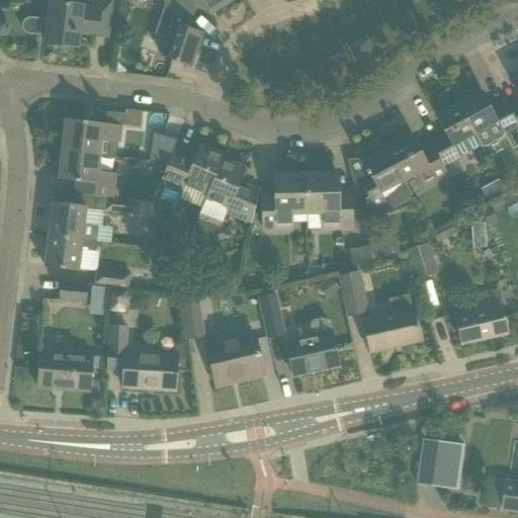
[(56,48),(65,50),(68,48),(77,49),(79,33),(107,36),(111,0),(92,0),(92,7),(50,2),(48,20),(30,18),(26,18),(23,21),(21,25),(22,29),(24,32),(28,34),(39,36),(39,34),(46,34),(45,45),(54,46),(56,48)]
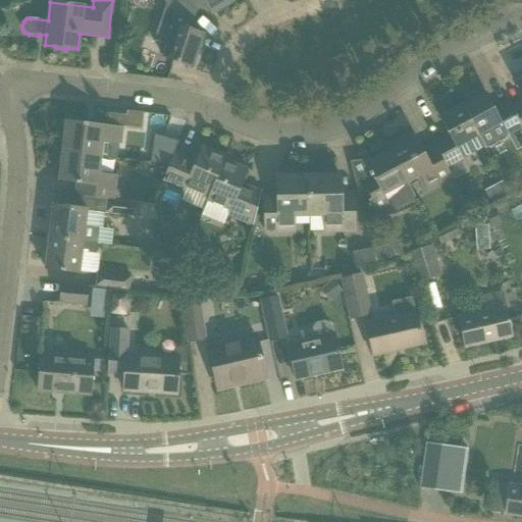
[(161,0),(166,4),(156,36),(167,39),(161,57),(192,67),(203,35),(191,31),(188,30),(190,24),(188,22),(197,12),(198,11),(185,0),(161,0)]
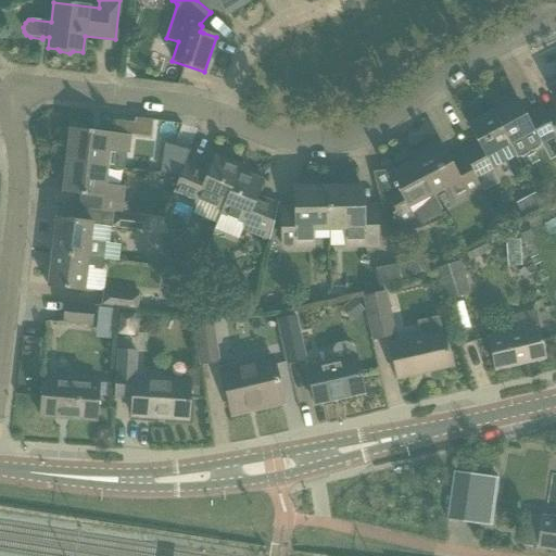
[(197,0),(211,12),(219,4),(225,14),(248,0),(197,0)]
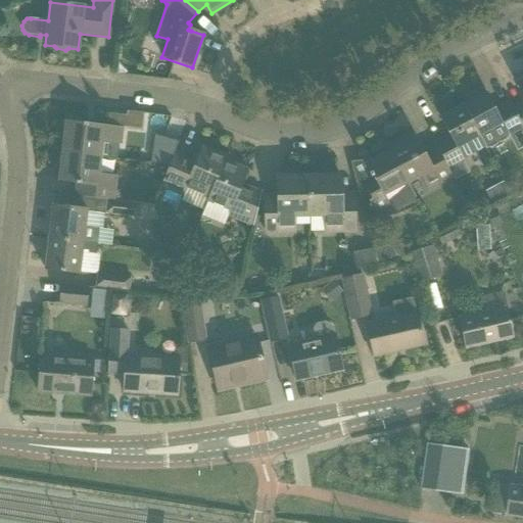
[(522,127),(522,79),(516,84),(522,97),(522,102),(513,108),(522,127)]
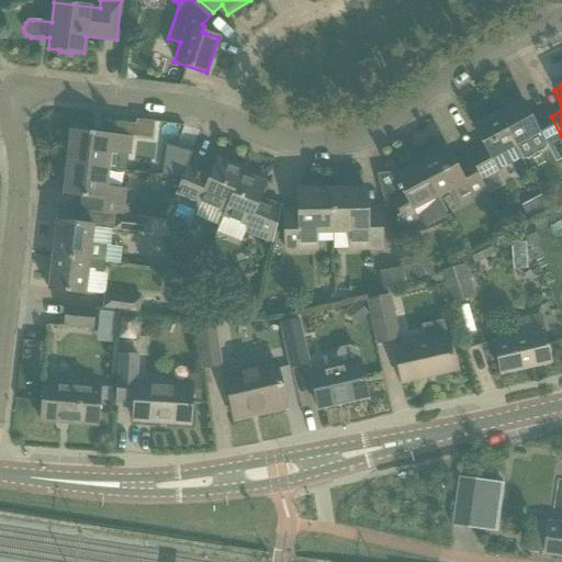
[(499,112),(497,113),(521,158),(523,160),(546,148),(546,147),(552,144),(561,137),(561,136),(551,116),(548,110),(532,119),(521,98),(513,102),(510,100),(499,107),(499,112)]
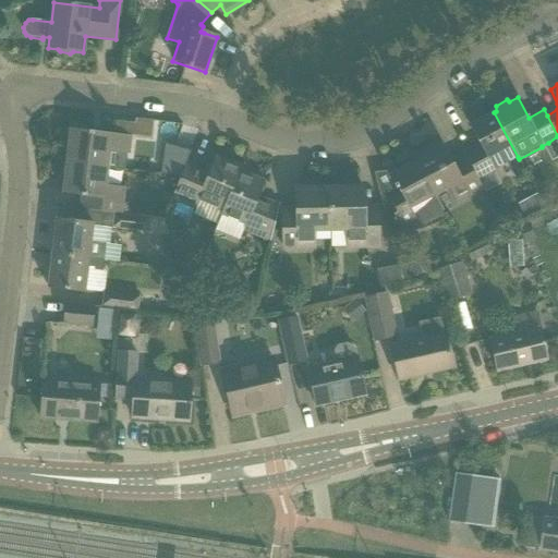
[(466,158),(478,180),(496,171),(495,169),(518,157),(494,112),(477,121),(476,119),(468,123),(478,145),(463,153),(466,158)]
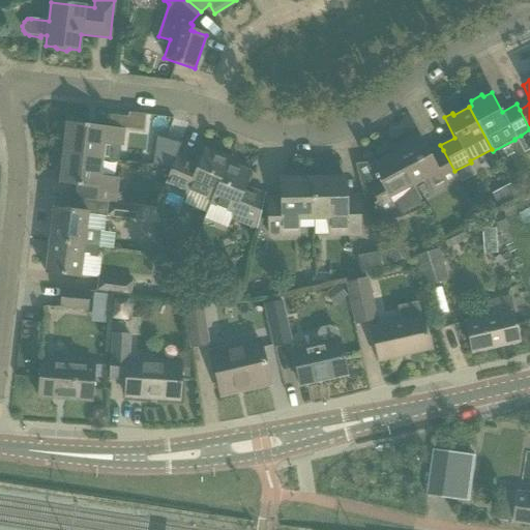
[(63,155),(104,160),(105,144),(123,146),(125,129),(124,129),(127,126),(128,117),(109,115),(107,127),(67,122),(63,155)]
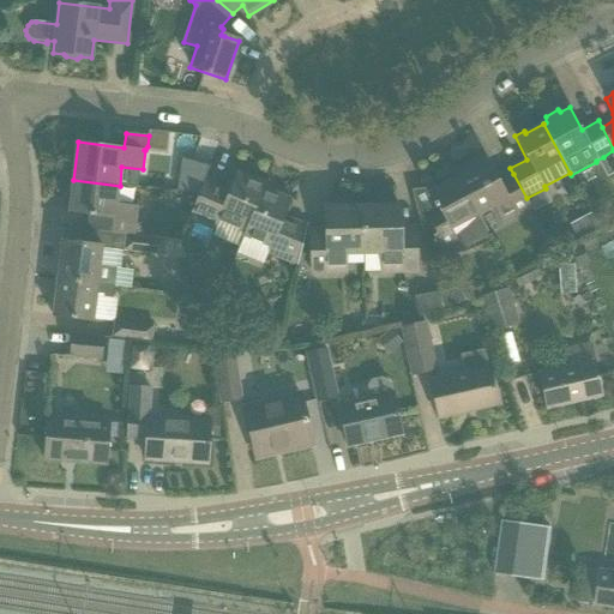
[(179,192),(198,194),(204,180),(209,167),(182,160),(180,182),(179,192)]
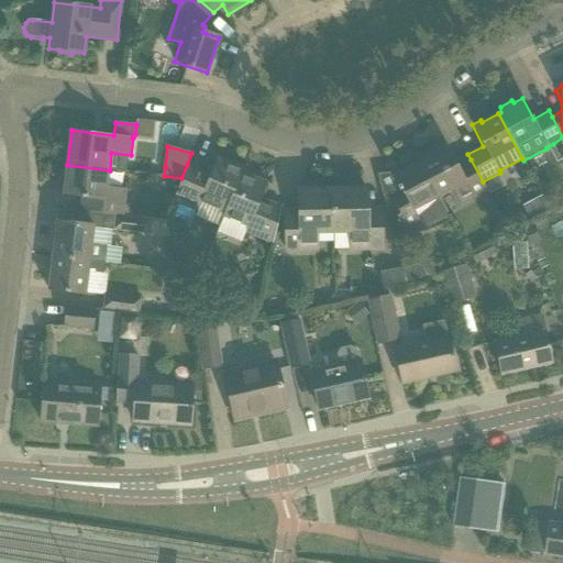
[(448,147),(420,162),(439,198),(453,190),(461,206),(487,191),(483,181),(471,159),(457,166),(454,161),(448,147)]
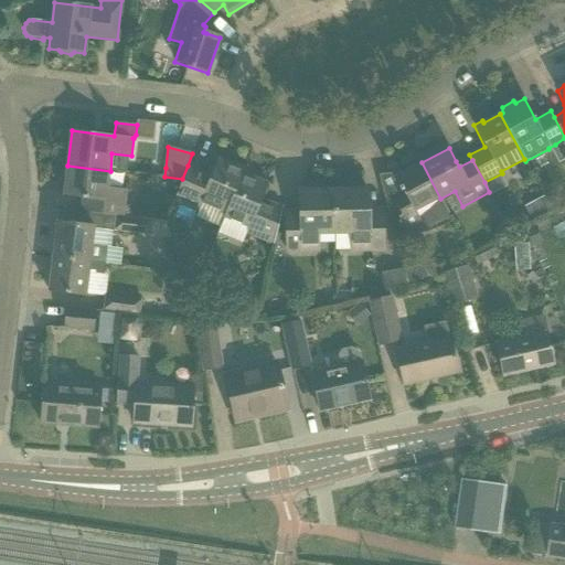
[(183,179),(174,201),(179,203),(198,211),(200,204),(224,214),(223,219),(242,173),(244,170),(217,159),(211,174),(188,166),(182,179),(183,179)]
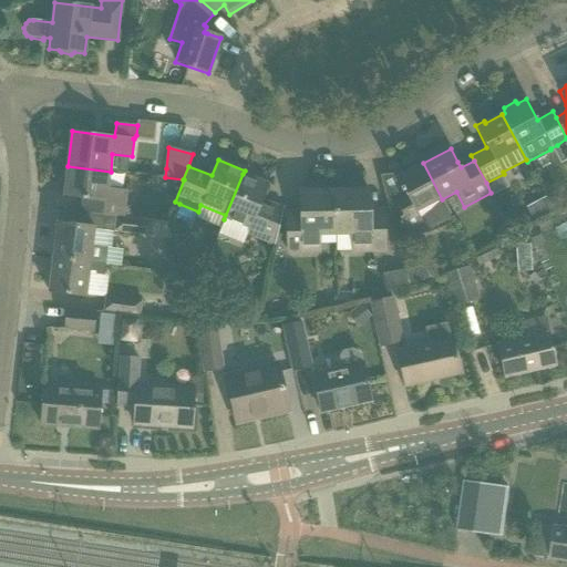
[(392,199),(390,200),(401,219),(403,226),(406,232),(421,225),(425,234),(434,232),(444,227),(454,223),(442,199),(423,163),(397,177),(404,193),(392,199)]
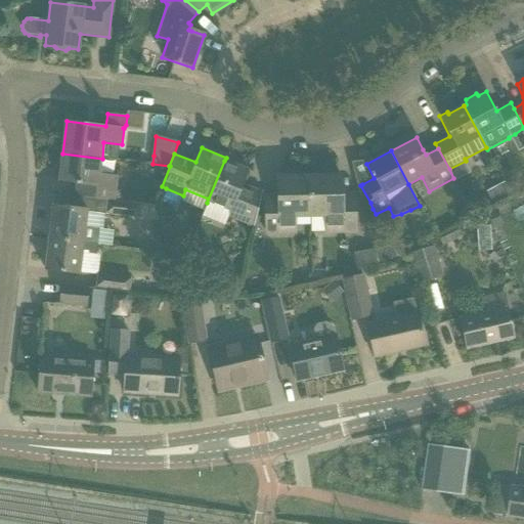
[(106,200),(124,202),(118,191),(117,192),(118,177),(100,174),(102,159),(62,154),(59,182),(78,184),(76,197),(79,197),(106,200)]
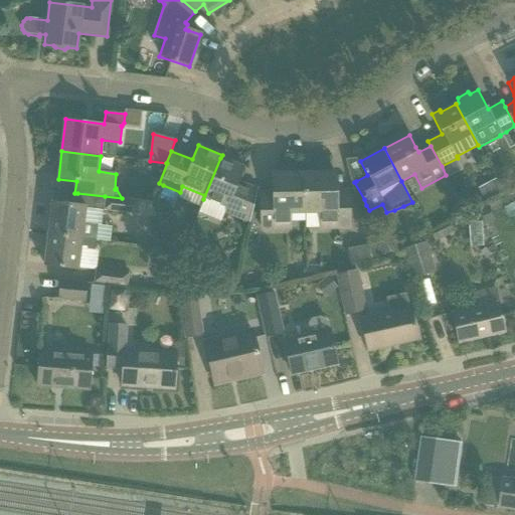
[(203,199),(198,213),(221,222),(224,214),(248,224),(252,209),(258,190),(238,182),(244,168),(220,158),(203,199)]
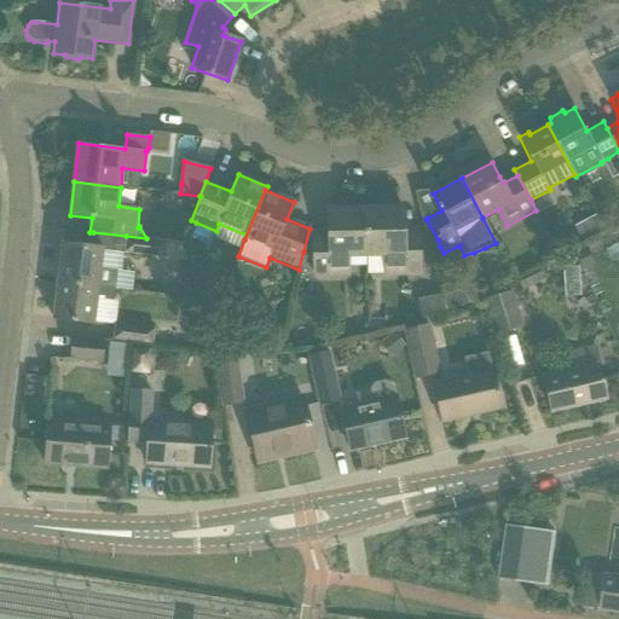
[(386,256),(386,275),(420,275),(420,231),(403,231),(403,208),(365,209),(366,256),(386,256)]
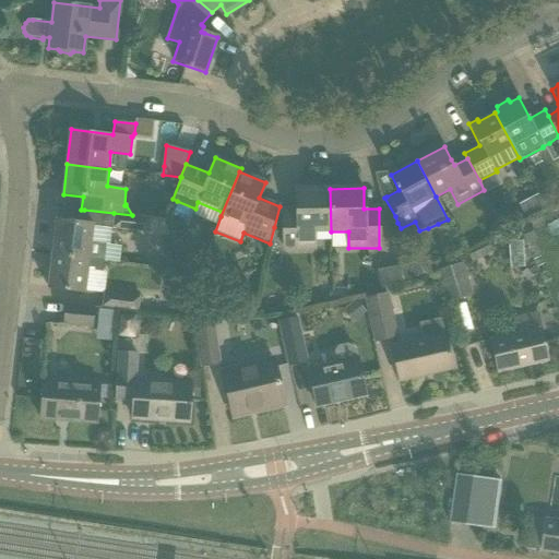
[(282,211),(283,249),(314,249),(314,233),(331,232),(330,189),(296,190),(297,210),(282,211)]
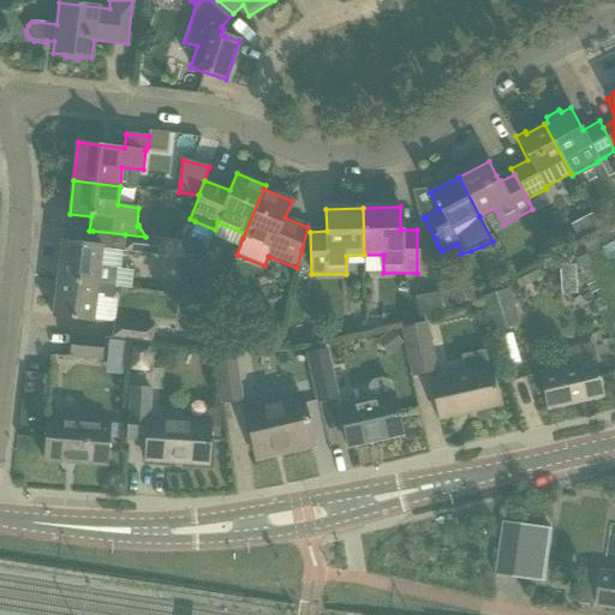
[(591,215),(583,219),(590,233),(598,228),(591,216),(591,215)]
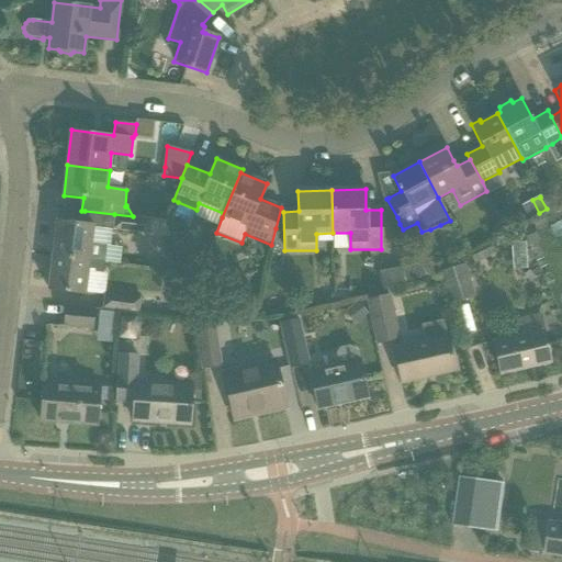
[(112,229),(123,231),(148,234),(150,220),(133,216),(114,214),(112,229)]
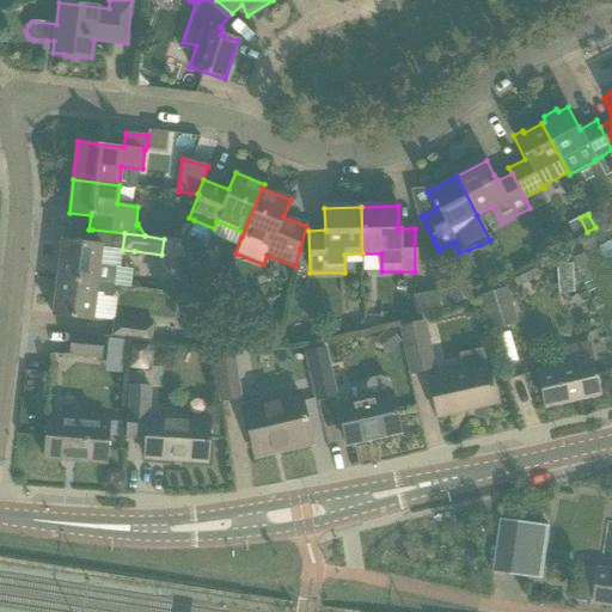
[(61,240),(56,277),(114,285),(116,268),(99,265),(102,246),(91,244),(85,244),(61,240)]
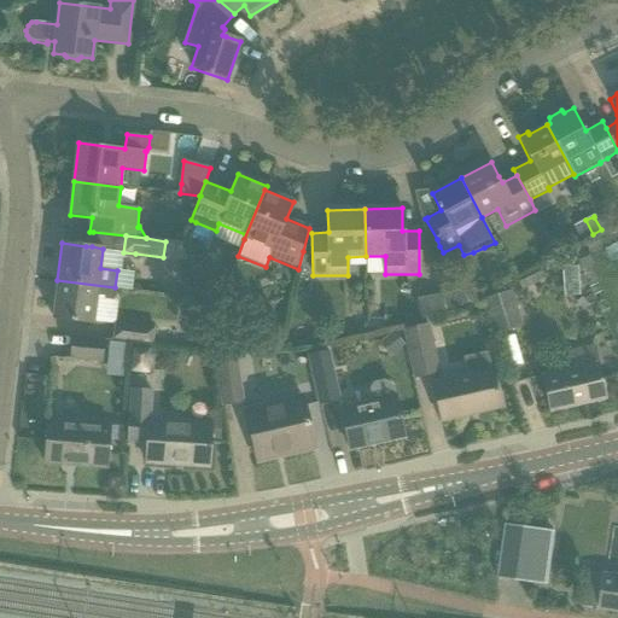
[(540,270),(518,283),(522,291),(544,279),(540,270)]
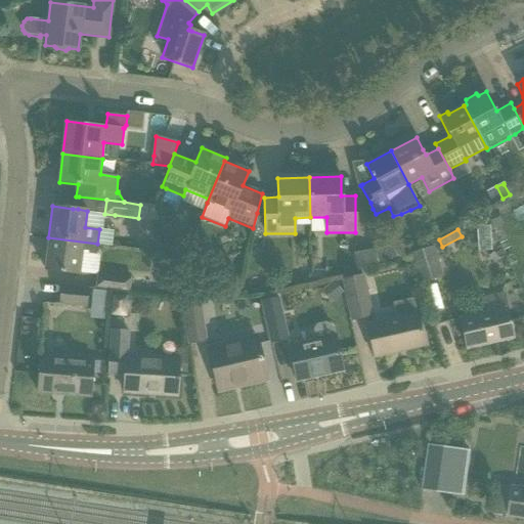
[(64,272),(79,273),(82,250),(89,251),(88,254),(96,255),(97,245),(112,247),(112,246),(48,237),(44,269),(64,272)]
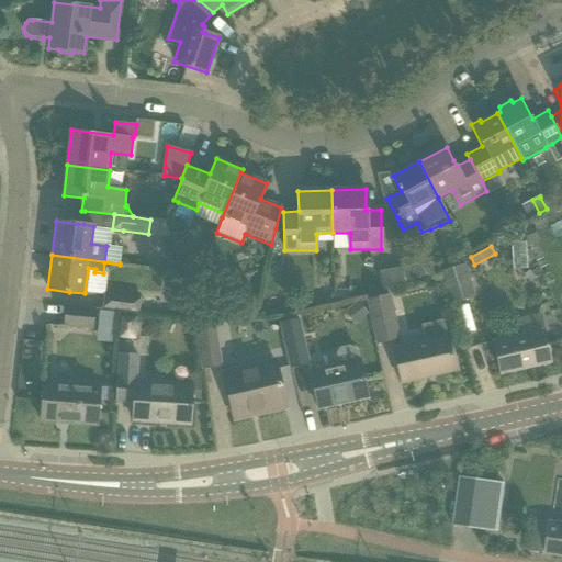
[(408,267),(402,269),(405,283),(436,272),(431,257),(407,266),(408,267)]
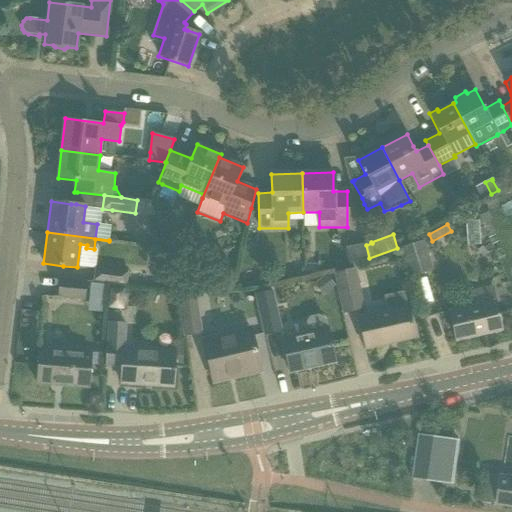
[(403,249),(412,276),(431,270),(423,243),(403,249)]
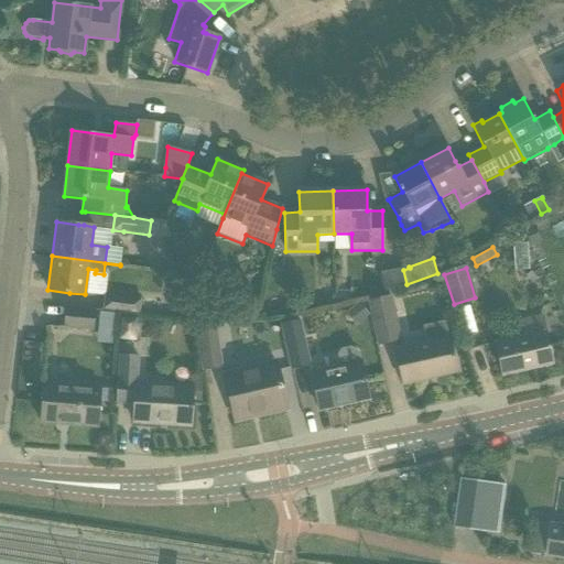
[(402,269),(381,273),(384,292),(407,284),(403,270),(402,269)]
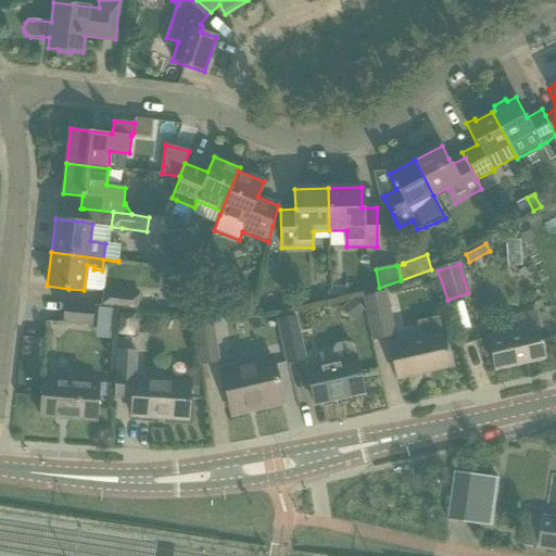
[(103,291),(101,306),(137,310),(138,308),(139,295),(103,291)]
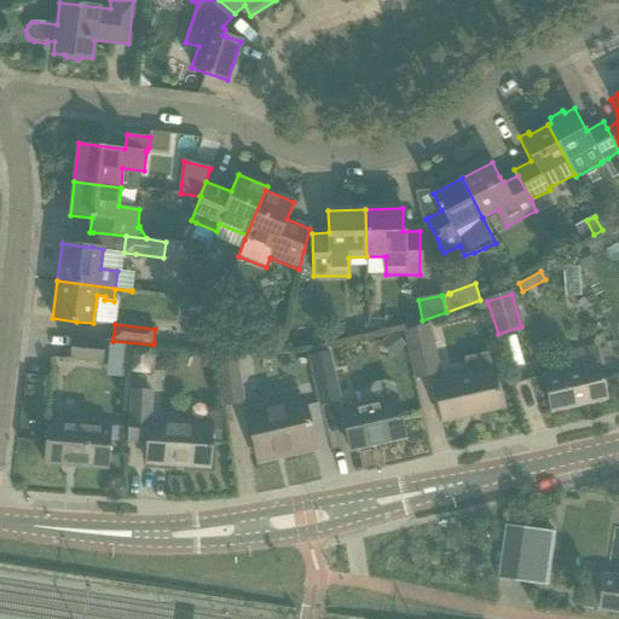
[(405,330),(416,379),(441,372),(429,324),(405,330)]
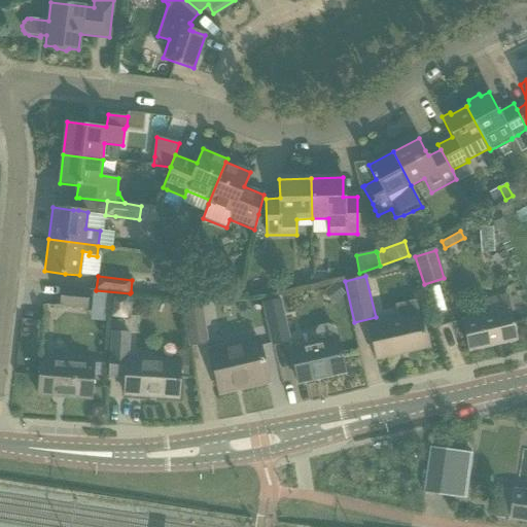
[(336,283),(323,292),(332,304),(345,294),(336,283)]
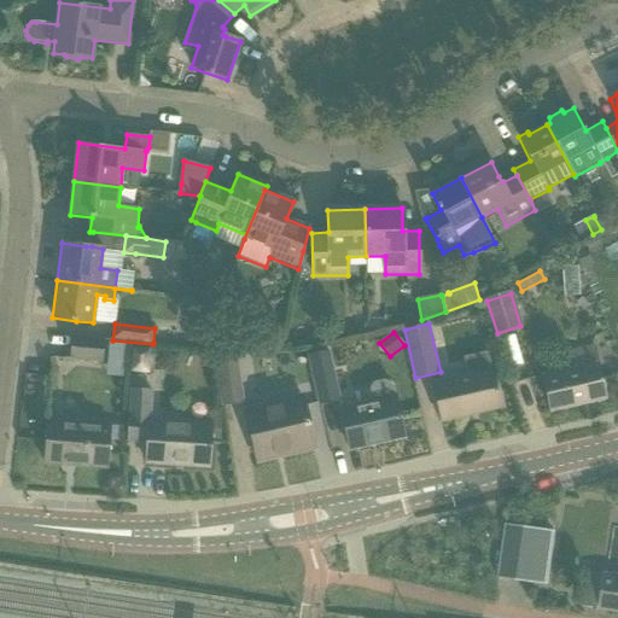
[(99,362),(101,362),(104,340),(95,339),(73,337),(70,359),(94,362),(99,362)]
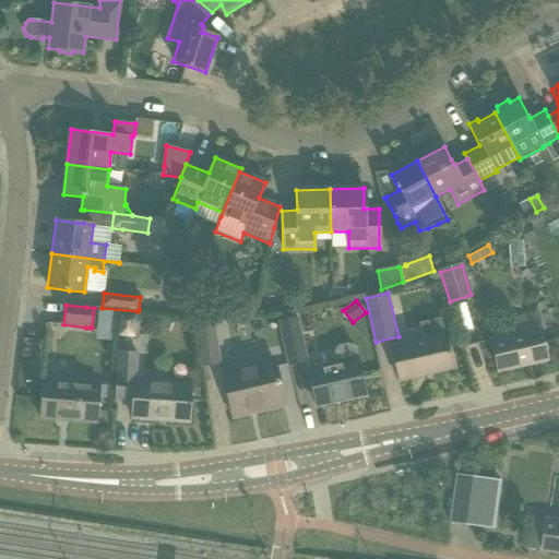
[(114,310),(94,308),(92,328),(90,328),(88,344),(111,346),(111,342),(114,310)]
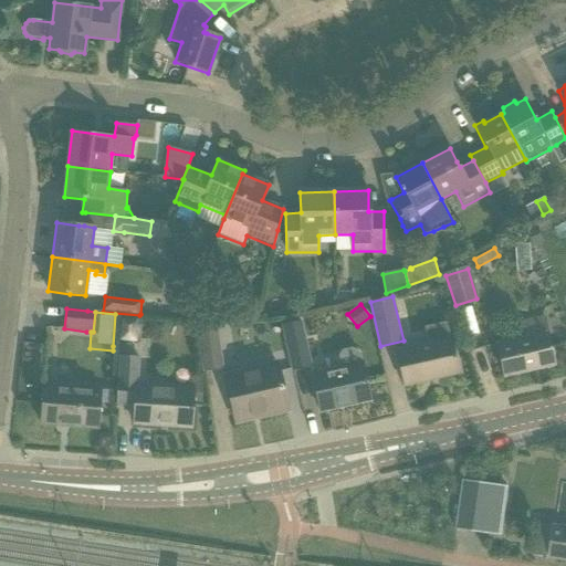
[(495,344),(503,377),(555,365),(547,334),(546,334),(544,322),(522,326),(525,337),(495,344)]
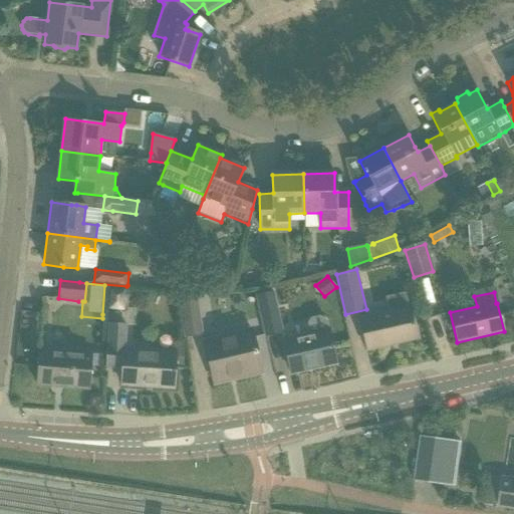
[(256,297),(266,336),(281,332),(272,293),(256,297)]
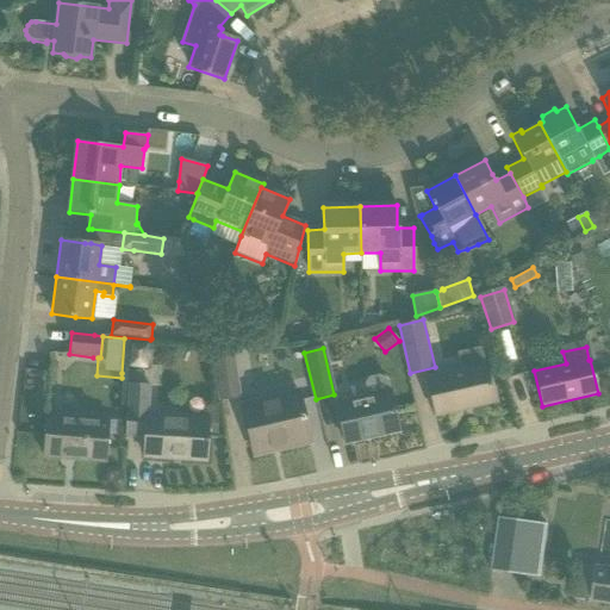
[(213,353),(221,400),(240,397),(232,350),(213,353)]
